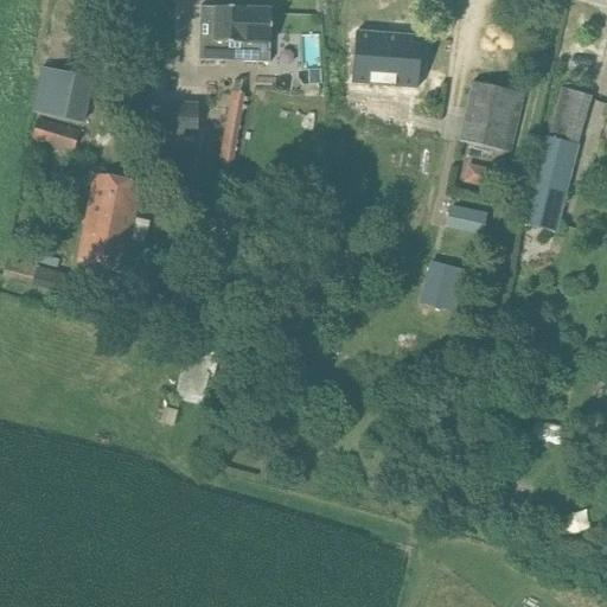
[(216,8),(200,7),(197,57),(225,58),(227,42),(246,42),(244,59),(269,61),(272,10),(216,7),(216,8)]
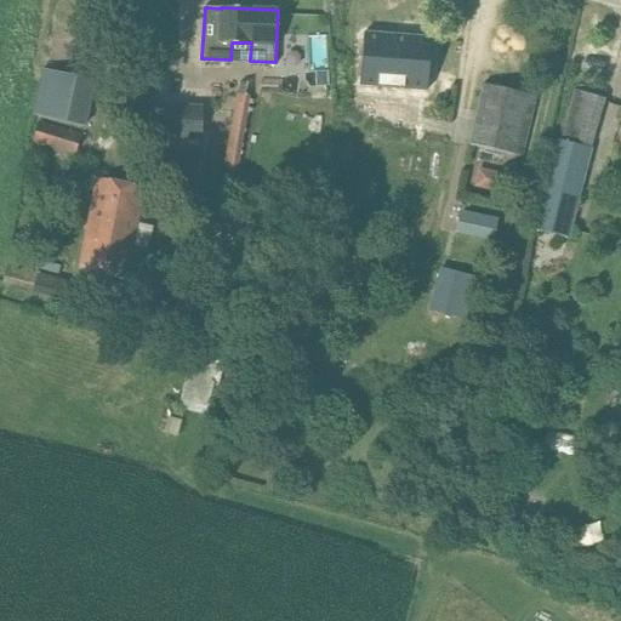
[(427,79),(431,39),(364,34),(362,74),(427,79)]
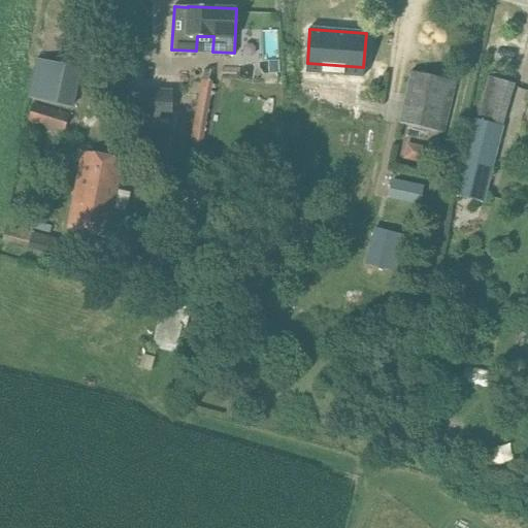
[(83,68),(36,58),(28,101),(73,110),(81,68),(83,68)]
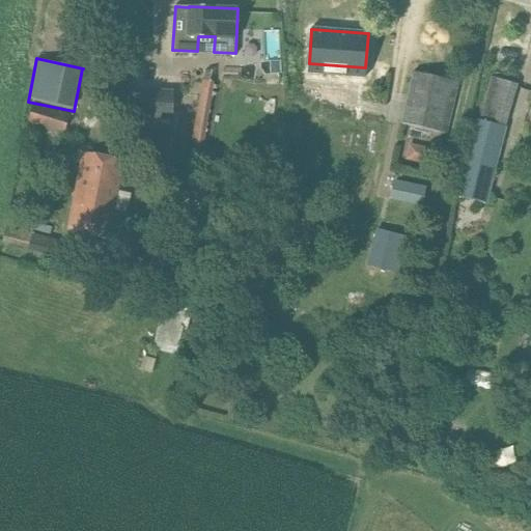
[(445,135),(457,83),(415,73),(403,123),(445,135)]
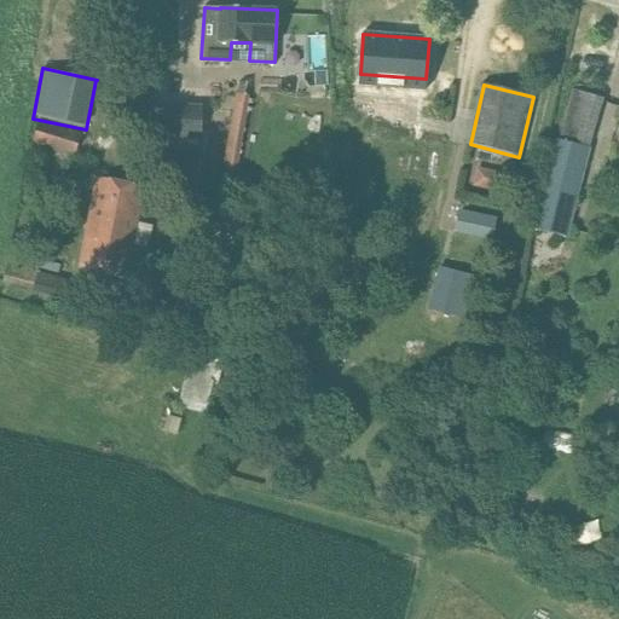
[(603,99),(573,90),(559,140),(550,138),(530,229),(567,238),(590,149),(589,148),(603,99)]
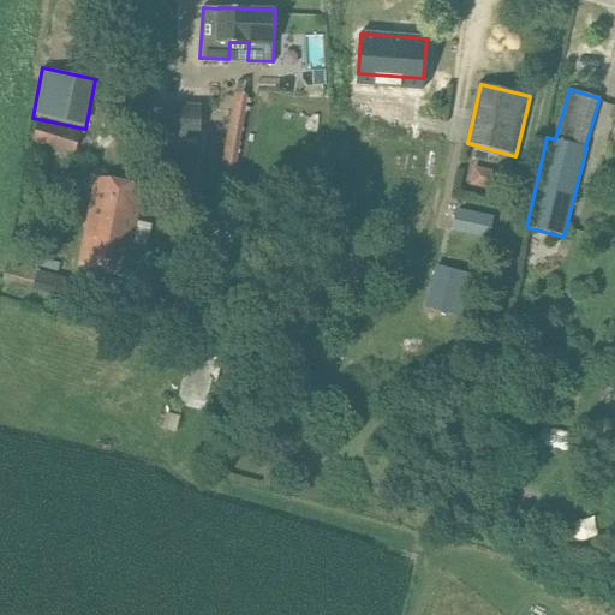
[(246,95),(234,94),(233,97),(232,109),(221,178),(234,179),(236,171),(246,95)]
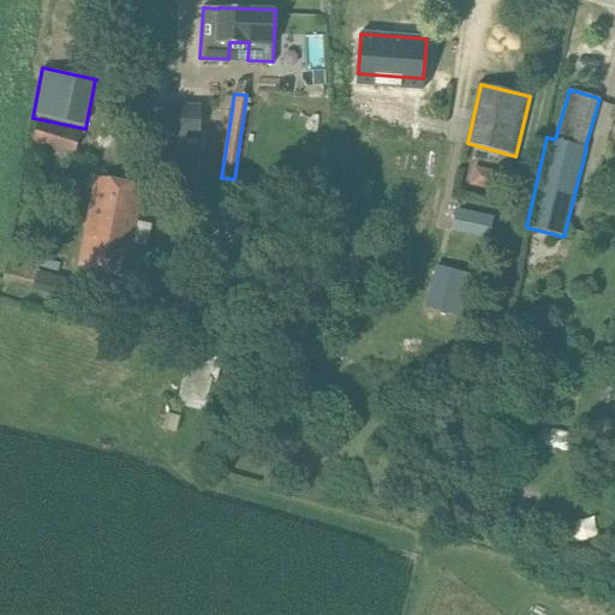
[(157,139),(168,139),(168,147),(166,147),(166,151),(173,169),(197,171),(197,148),(196,148),(196,139),(199,139),(201,106),(159,103),(157,139)]
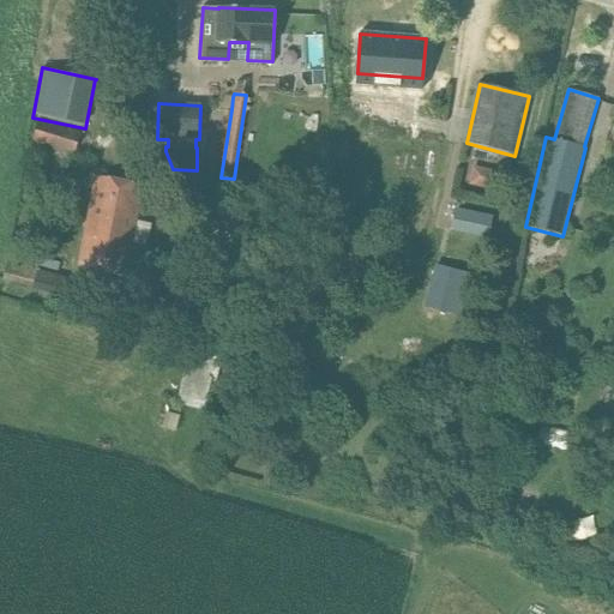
[(37,120),(31,144),(73,156),(80,132),(37,120)]
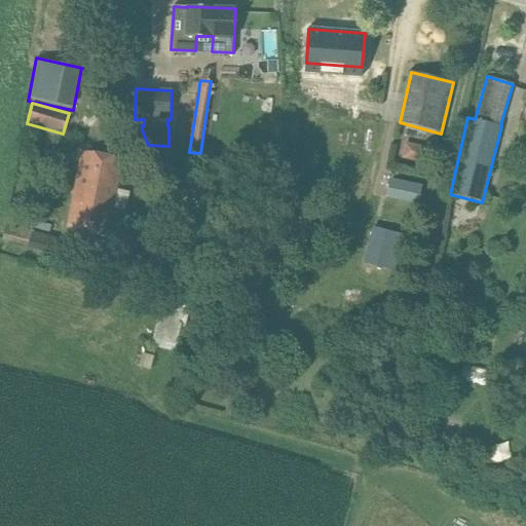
[(252,146),(254,138),(243,136),(241,144),(252,146)]
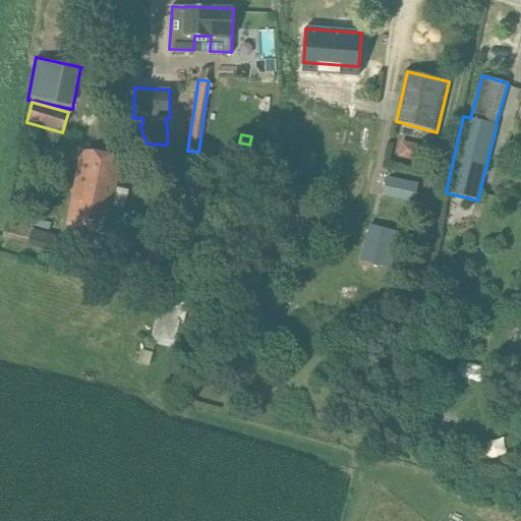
[(404,142),(400,158),(423,163),(426,148),(404,142)]
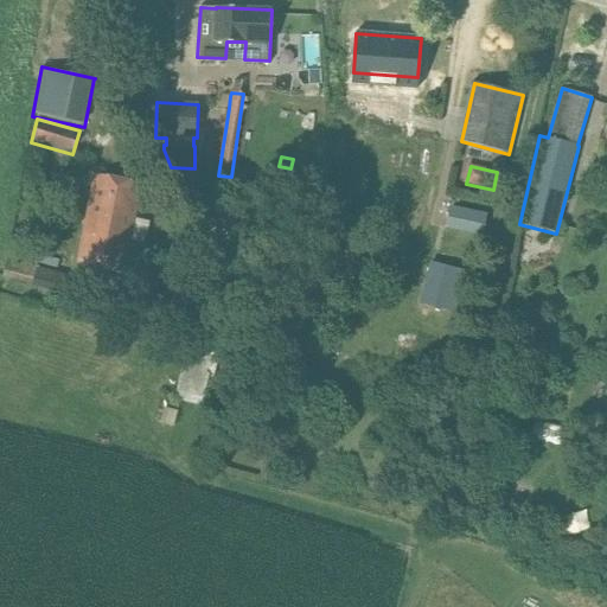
[(138,183),(96,174),(78,264),(120,273),(138,183)]
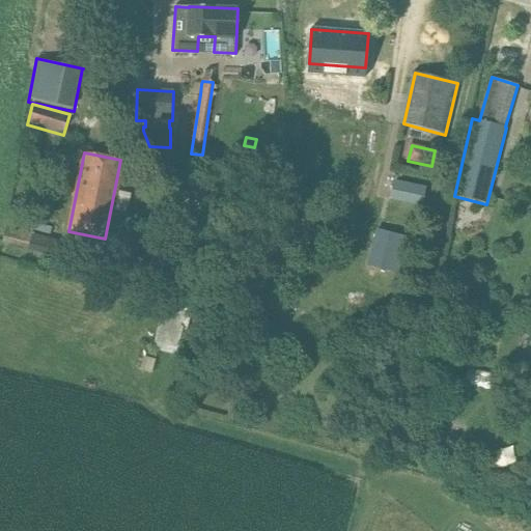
[(394,183),(391,199),(422,205),(425,190),(394,183)]
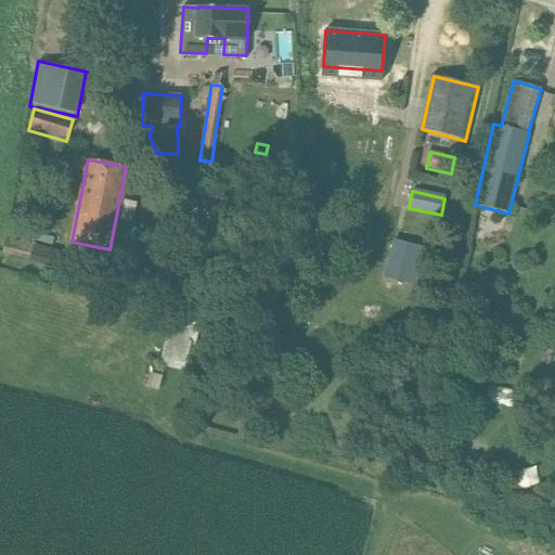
[(2,255),(28,262),(53,270),(54,267),(59,254),(33,246),(36,237),(10,230),(2,255)]
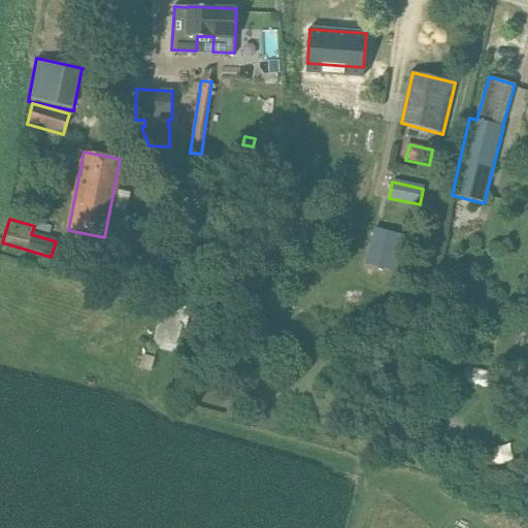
[(375,228),(366,265),(400,273),(409,236),(375,228)]
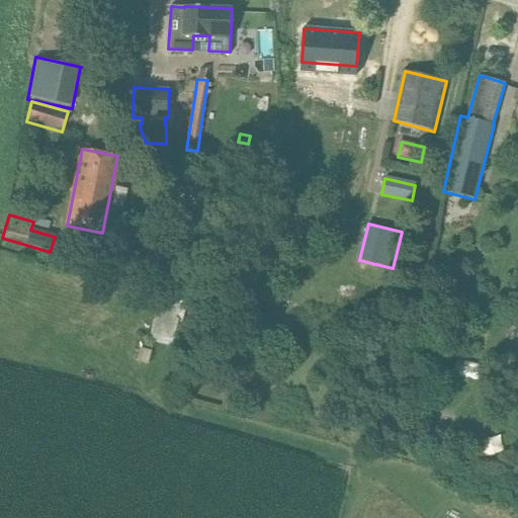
[(174,345),(182,311),(159,305),(150,339),(174,345)]
